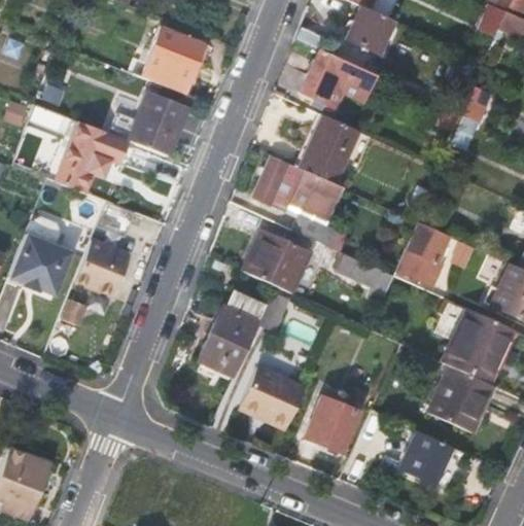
[(523,0),(513,0),(510,8),(523,14),(523,0)]
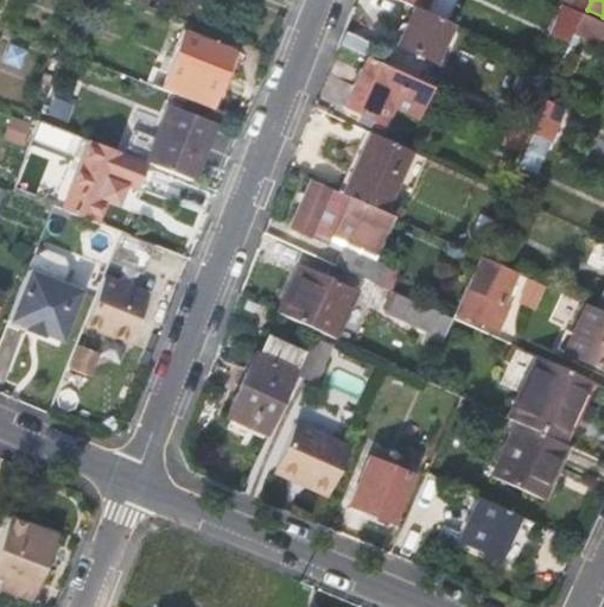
[(453,25),(417,7),(399,49),(436,65),(453,25)]
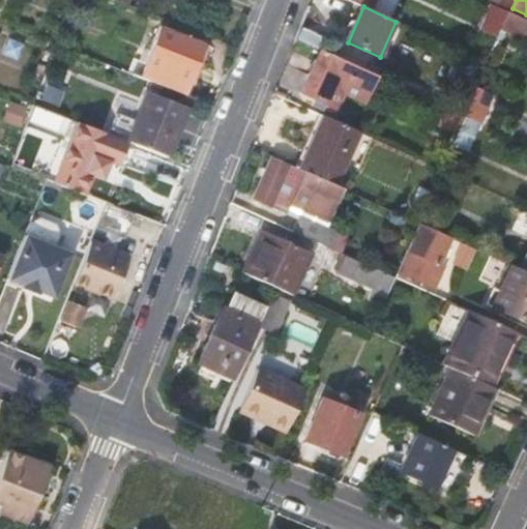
[(506,24),(510,12),(504,10),(500,21),(506,24)]
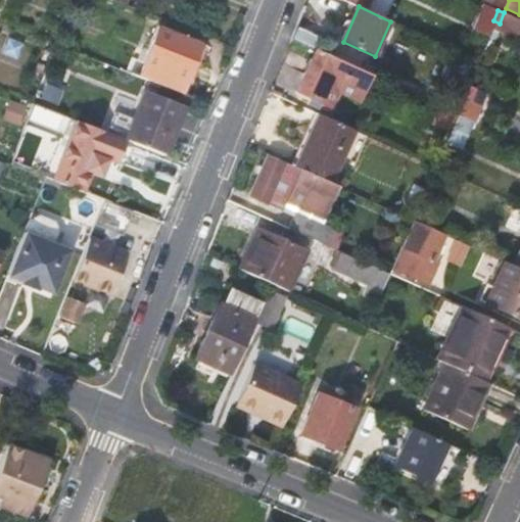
[(133,74),(184,94),(203,45),(159,28),(144,64),(139,62),(133,74)]
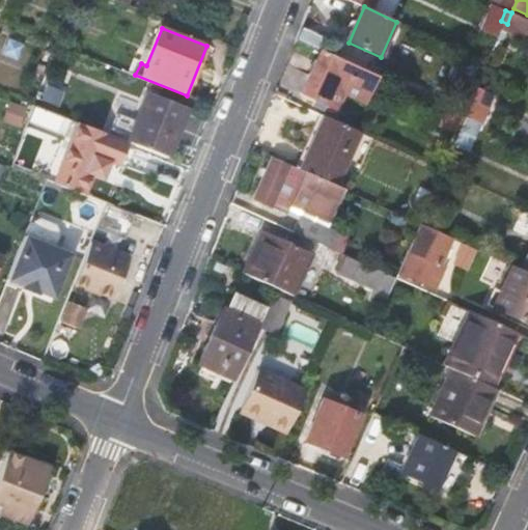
[(376,77),(323,53),(318,61),(315,60),(302,91),(334,108),(341,92),(363,103),(376,77)]
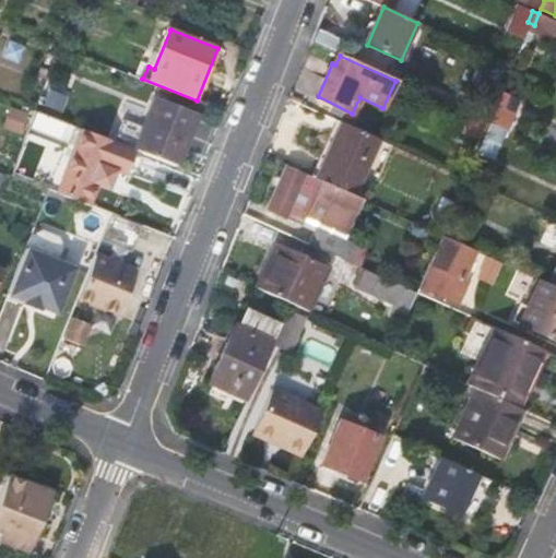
[(158,101),(139,150),(145,152),(179,166),(199,116),(158,101)]
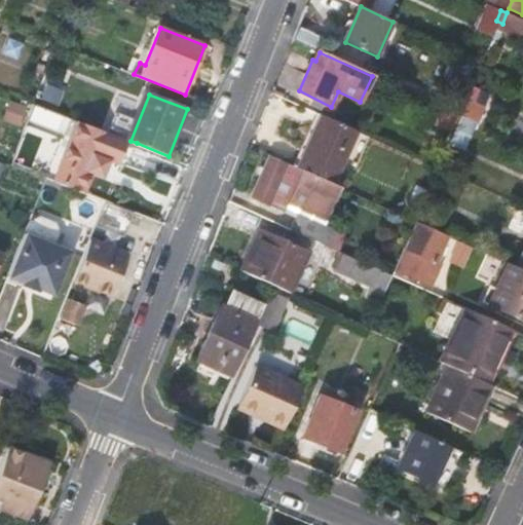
[(358,130),(323,114),(298,166),(334,183),(358,130)]
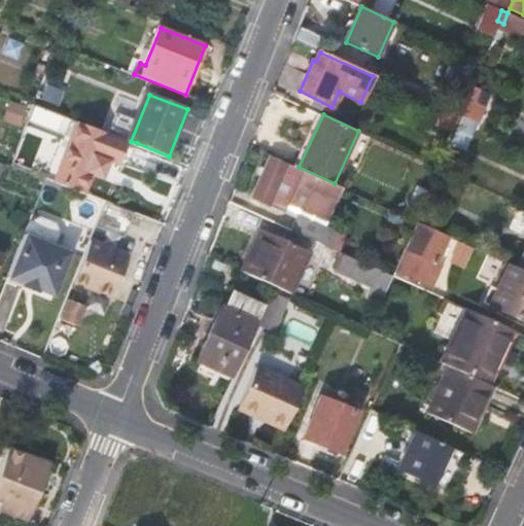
[(127,168),(137,143),(131,141),(83,123),(60,184),(88,195),(97,173),(107,176),(112,162),(127,168)]
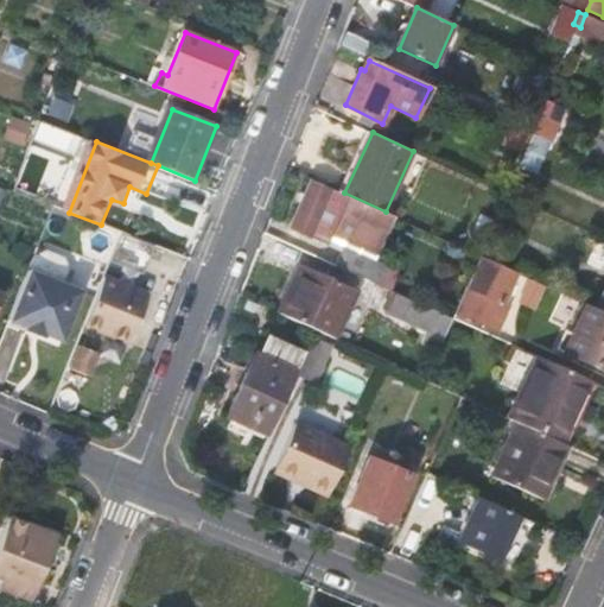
[(344,193),(315,179),(294,228),(332,245),(337,232),(381,252),(396,216),(386,212),(344,193)]
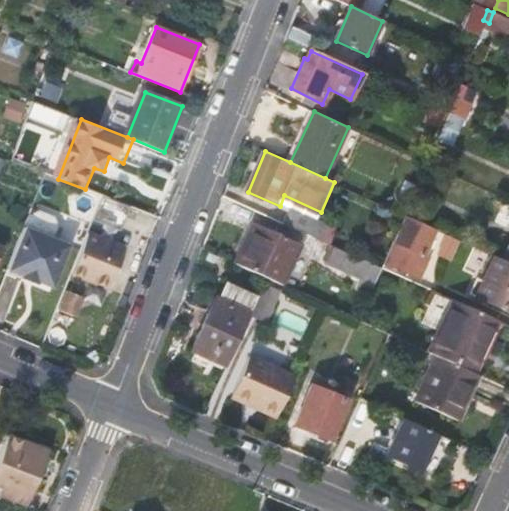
[(128,221),(133,208),(105,197),(99,211),(128,221)]
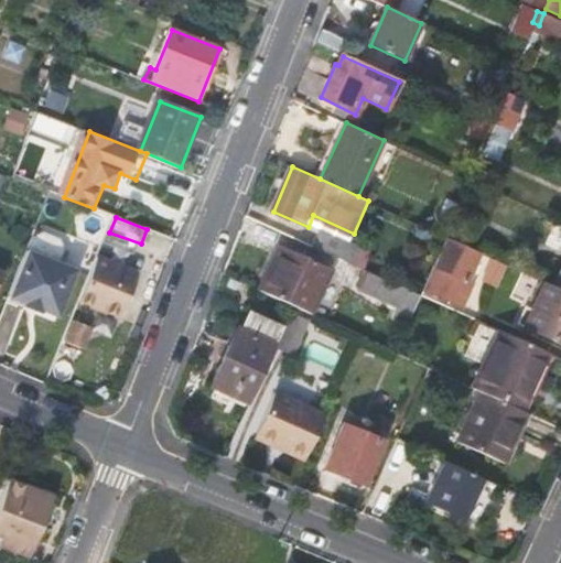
[(322,229),(314,246),(346,260),(354,242),(322,229)]
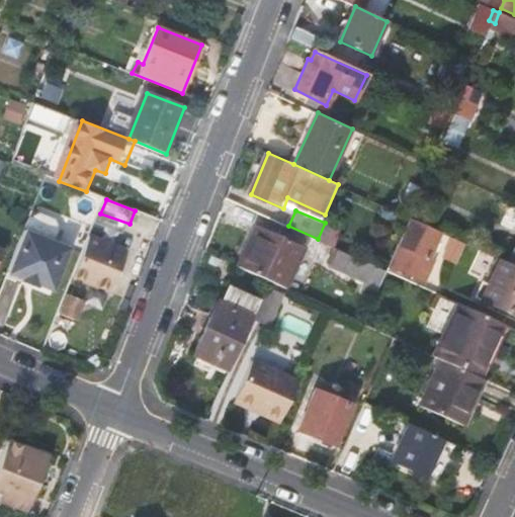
[(31,219),(9,273),(55,291),(72,249),(52,241),(56,229),(54,223),(37,216),(31,219)]
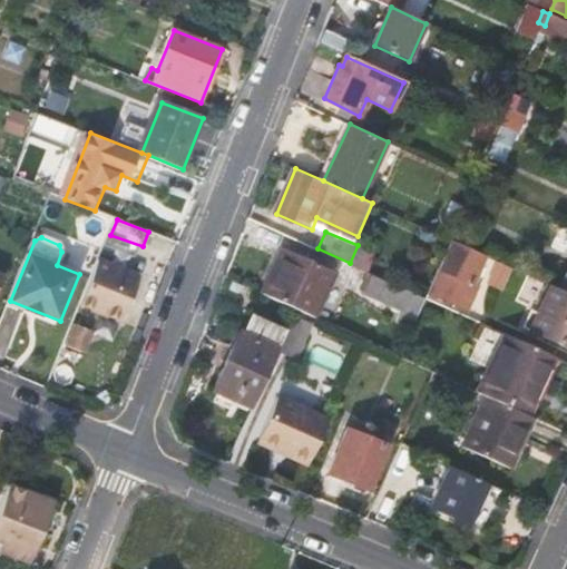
[(487,256),(453,241),(441,270),(451,274),(448,282),(438,278),(432,293),(460,305),(470,284),(475,285),(487,256)]
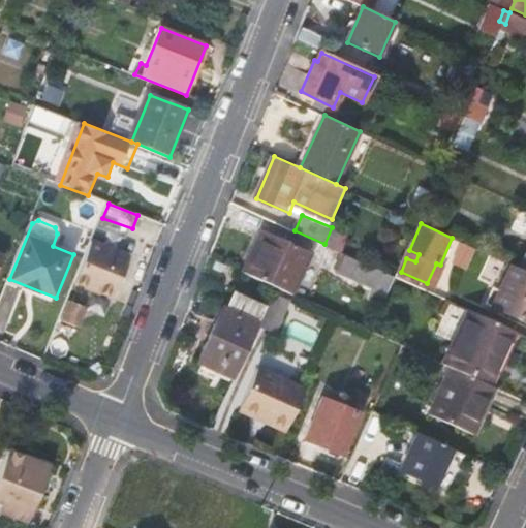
[(266,230),(247,273),(278,287),(294,294),(312,253),(266,230)]
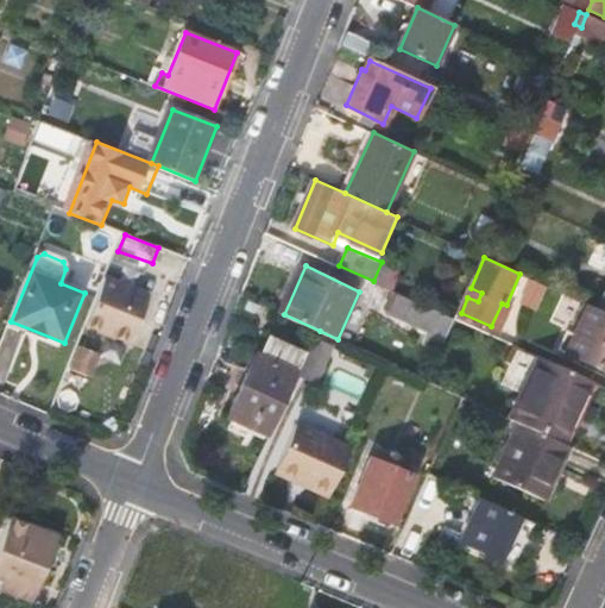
[(107,277),(88,327),(133,345),(152,295),(107,277)]
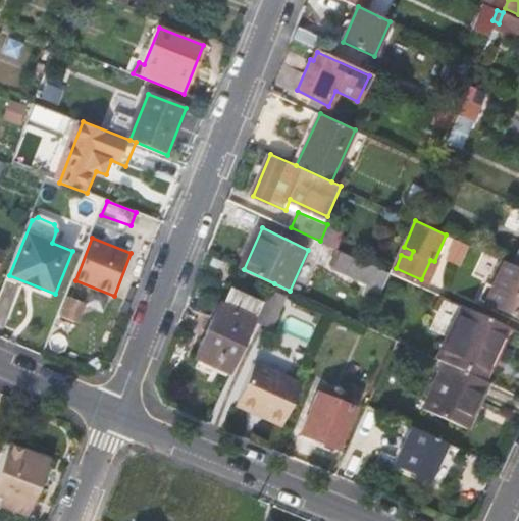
[(470,246),(458,240),(455,247),(467,252),(470,246)]
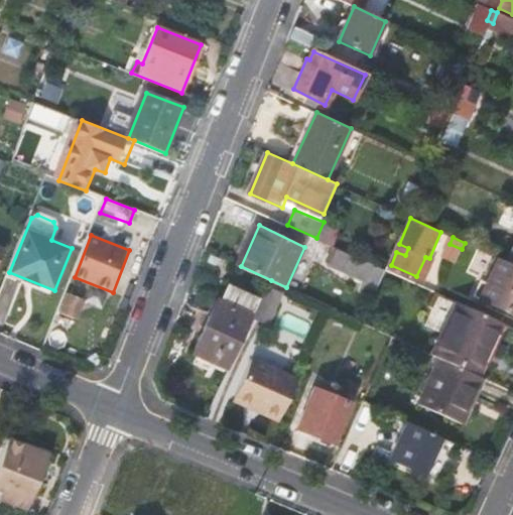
[(375,303),(388,270),(340,248),(332,265),(367,281),(360,296),(375,303)]
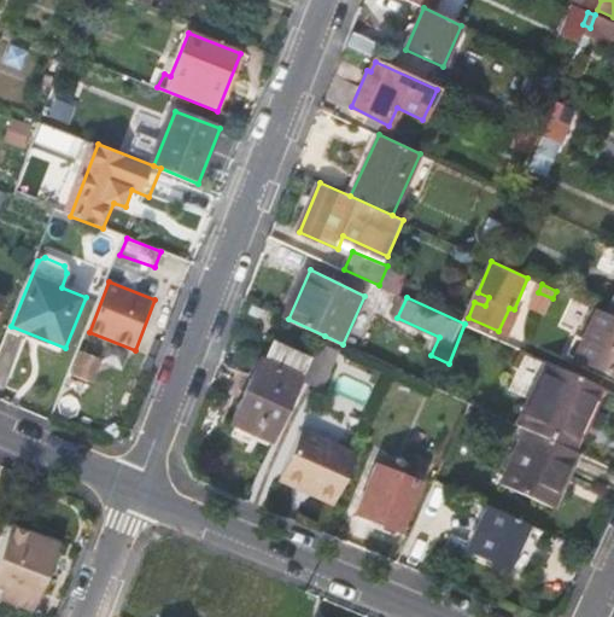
[(522,313),(514,309),(509,308),(498,331),(512,337),(522,313)]
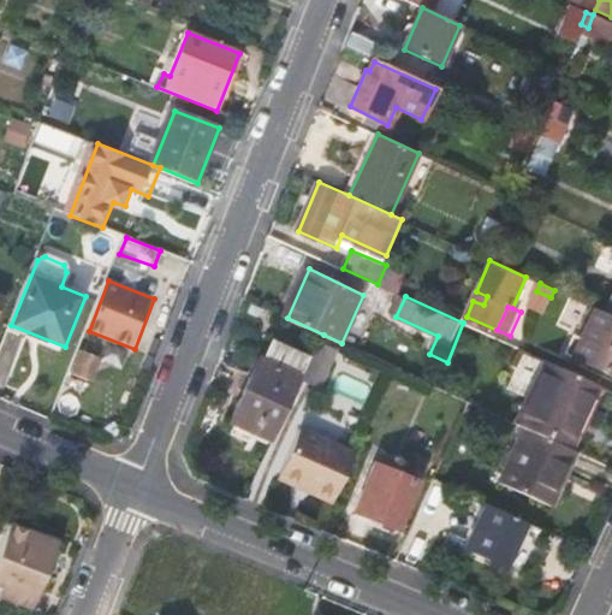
[(611,315),(608,314),(599,311),(586,338),(577,358),(611,373),(611,315)]
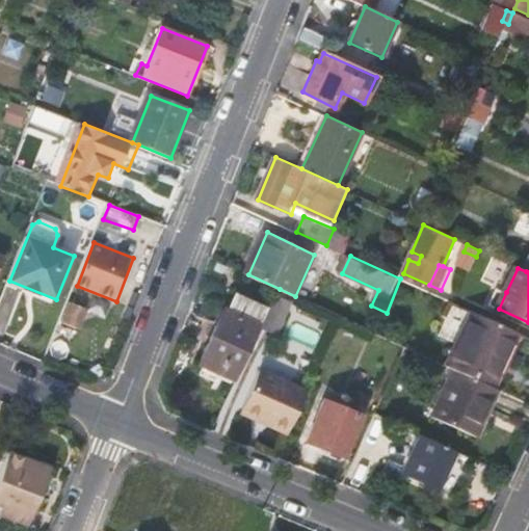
[(493,306),(499,309),(506,292),(500,290),(493,306)]
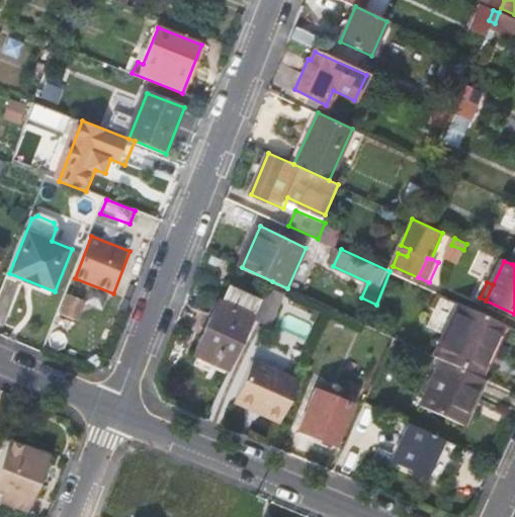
[(196,352),(234,368),(264,299),(236,288),(229,305),(220,300),(196,352)]
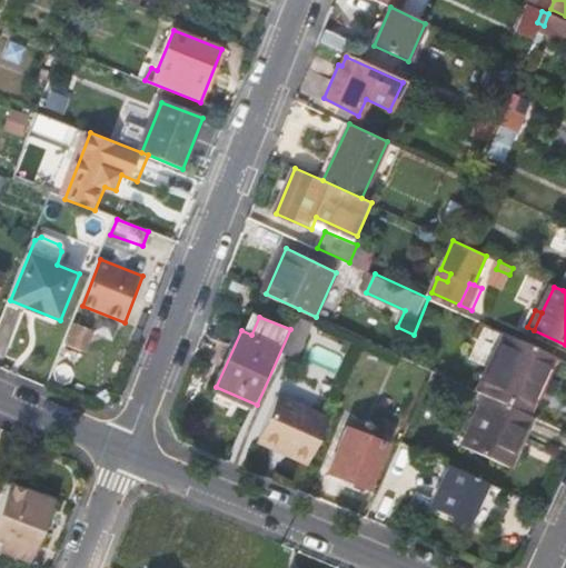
[(91,330),(79,326),(71,346),(83,350),(91,330)]
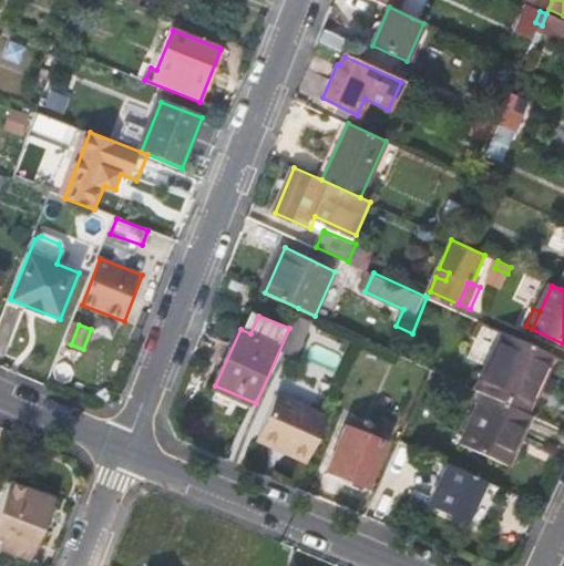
[(527,412),(554,354),(505,332),(480,390),(486,393),(527,412)]
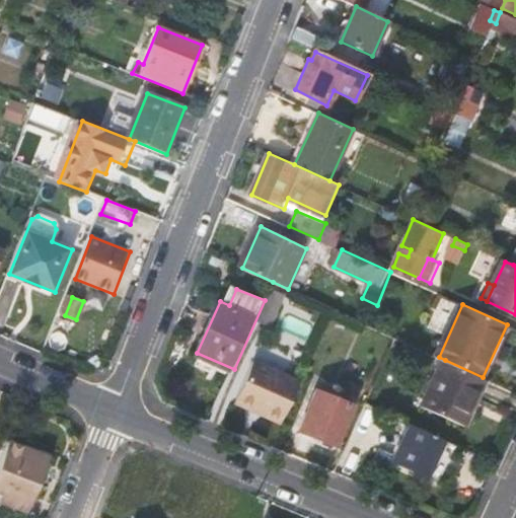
[(468,426),(489,380),(483,377),(445,360),(424,407),(468,426)]
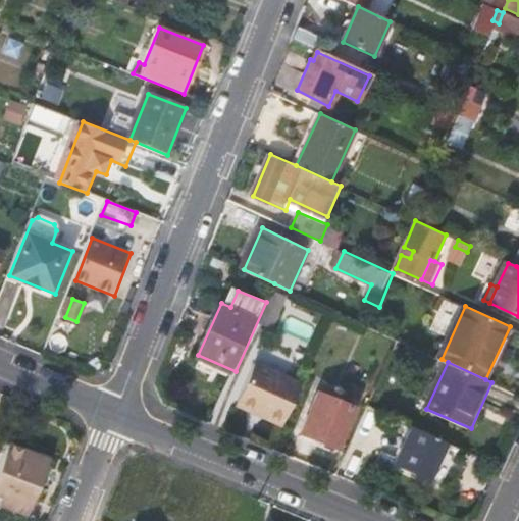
[(238,406),(284,427),(304,383),(258,363),(238,406)]
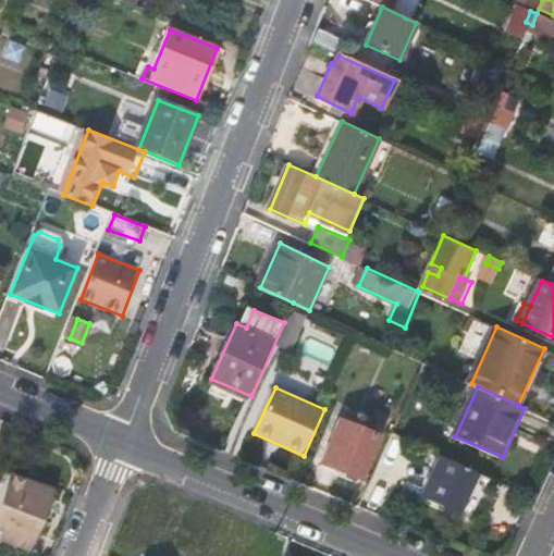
[(360,479),(379,436),(341,419),(321,462),(360,479)]
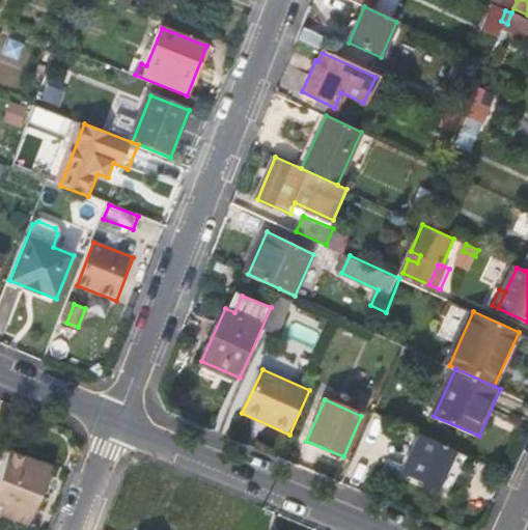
[(442,487),(457,451),(422,436),(406,472),(442,487)]
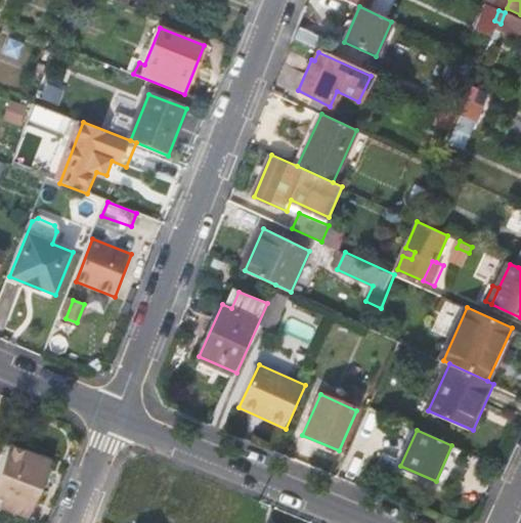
[(0,505),(31,518),(52,464),(11,447),(0,475),(0,505)]
